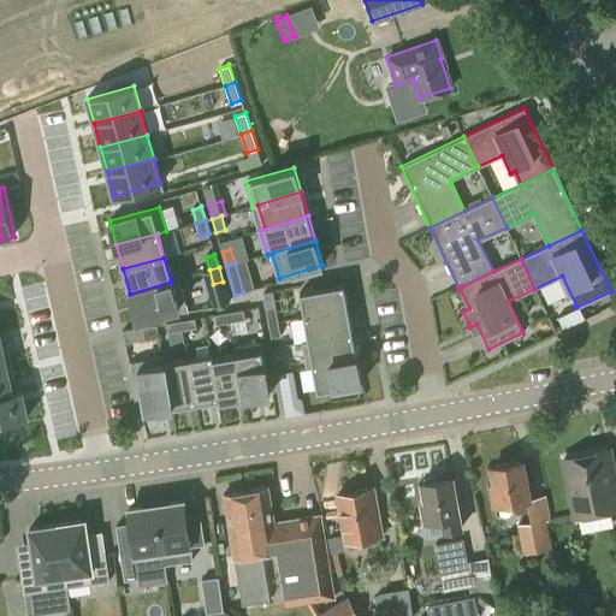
[(171,282),(130,294),(136,318),(185,303),(179,278),(171,280),(171,282)]
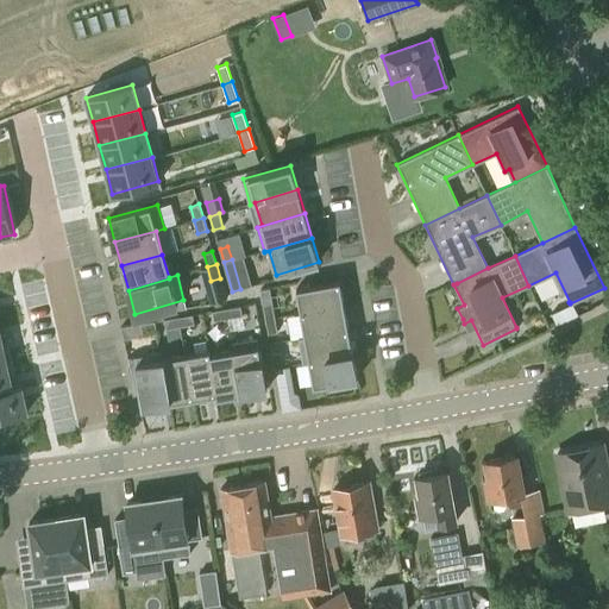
[(301,313),(345,306),(340,281),(296,288),(301,313)]
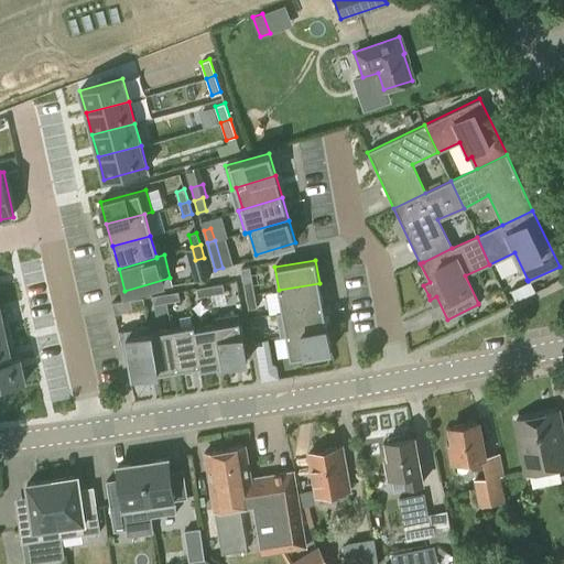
[(246,295),(255,294),(252,281),(243,282),(246,295)]
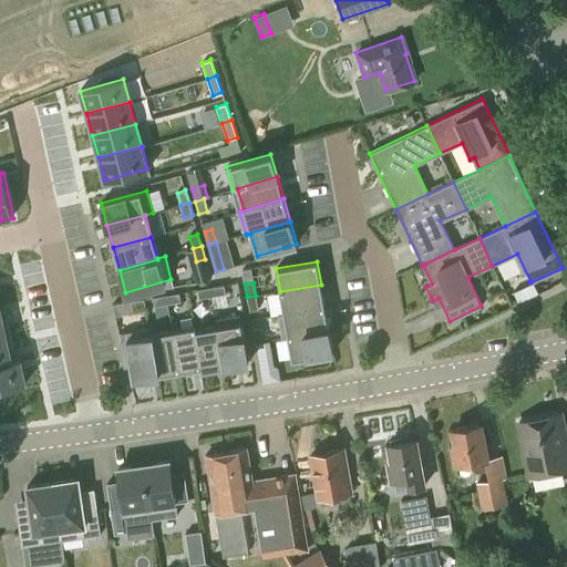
[(212,287),(213,296),(225,294),(224,285),(212,287)]
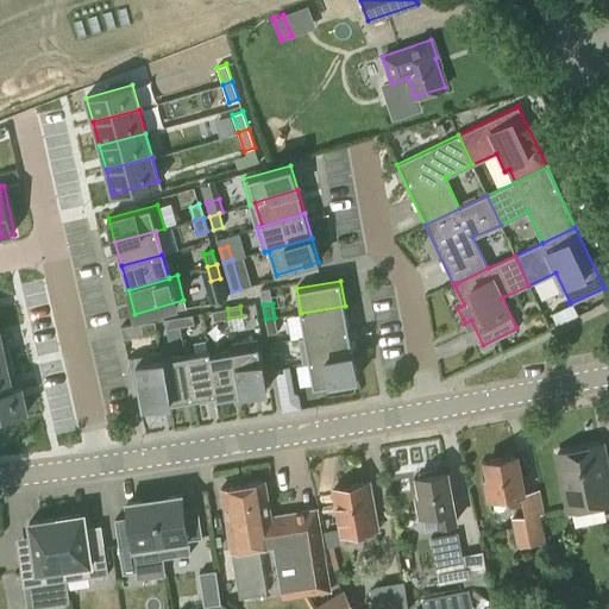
[(306,338),(349,330),(345,306),(301,313),(306,338)]
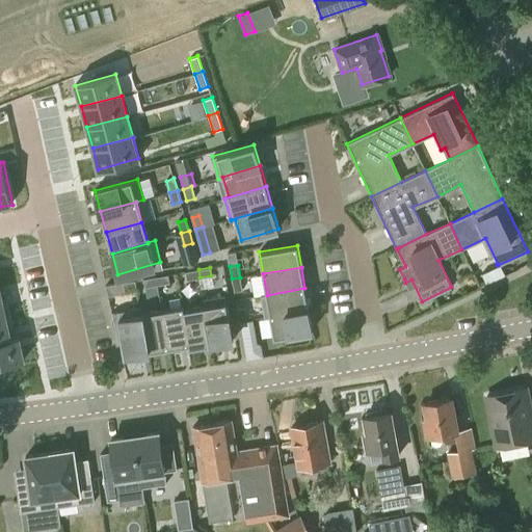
[(188,280),(200,277),(198,269),(186,271),(188,280)]
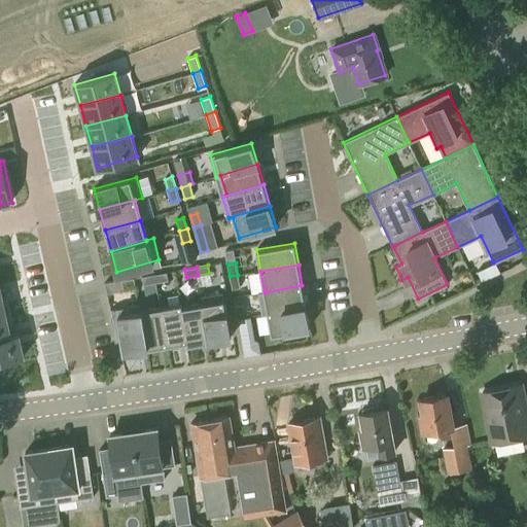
[(154,274),(156,282),(168,280),(167,272),(154,274)]
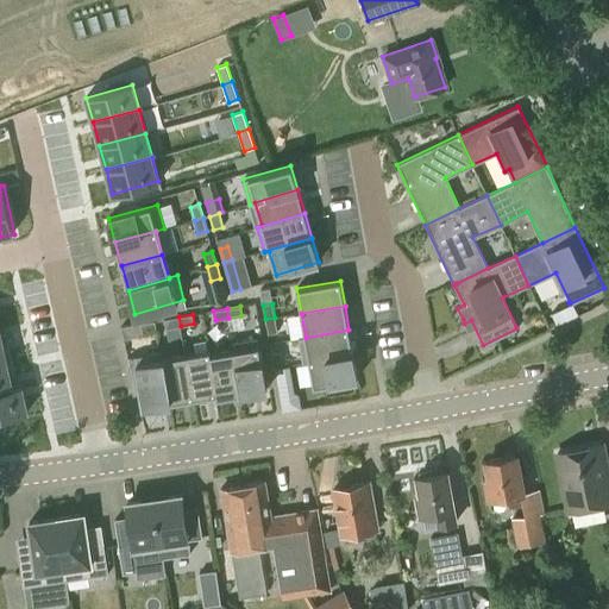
[(167,328),(181,326),(179,316),(165,319),(167,328)]
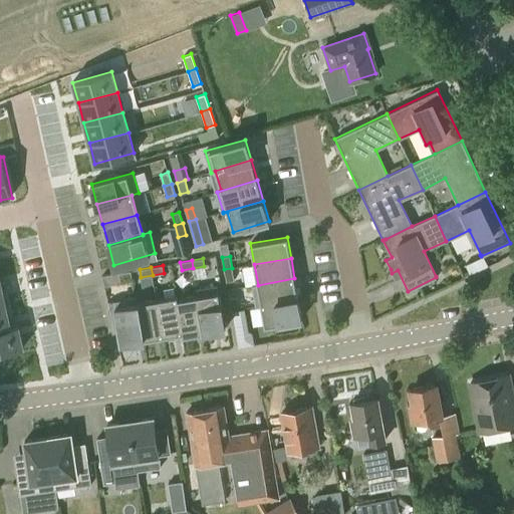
[(232,268),(224,269),(226,281),(234,280),(232,268)]
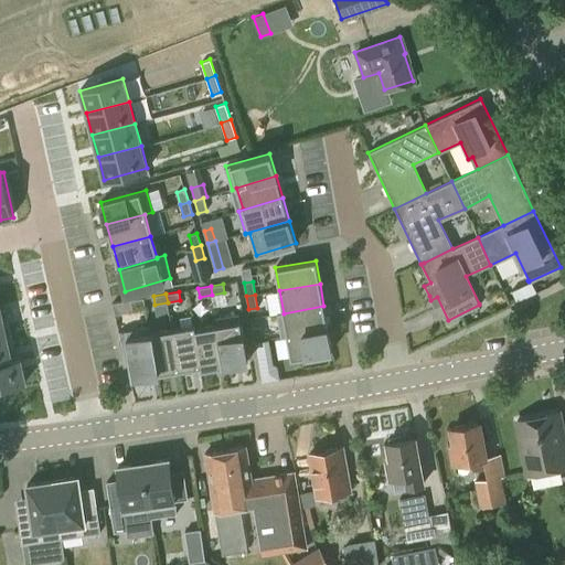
[(132,308),(145,306),(144,298),(131,300),(132,308)]
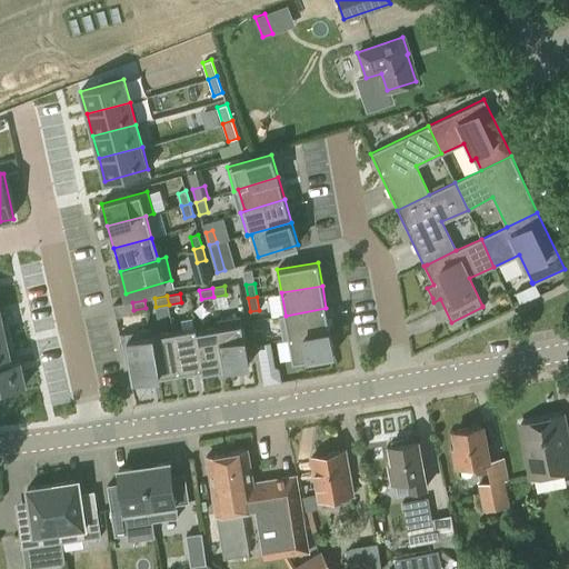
[(290,338),(330,330),(326,308),(286,316),(290,338)]
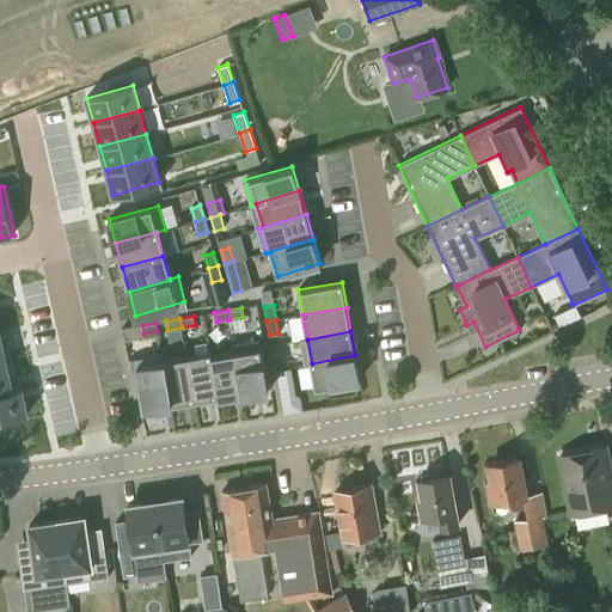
[(236,353),(243,395),(268,390),(261,348),(236,353)]
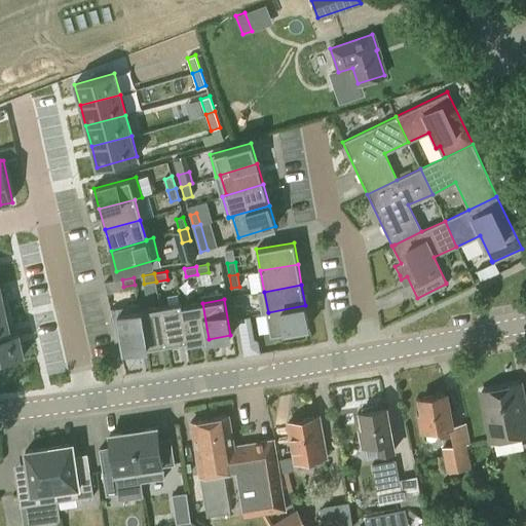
[(186,339),(181,306),(181,303),(159,306),(165,342),(186,339)]
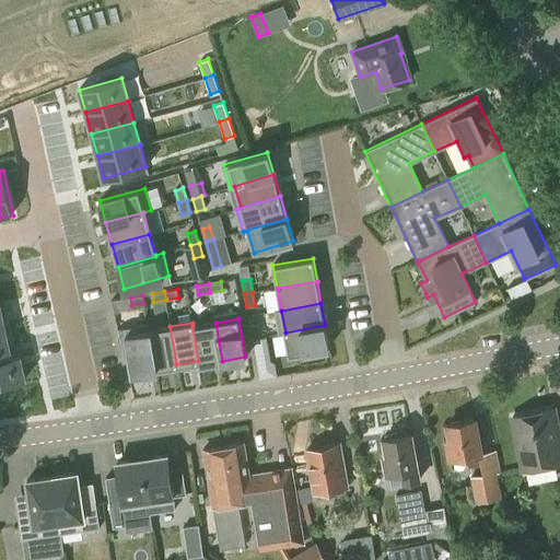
[(198,365),(222,361),(216,323),(193,326),(198,361),(198,365)]
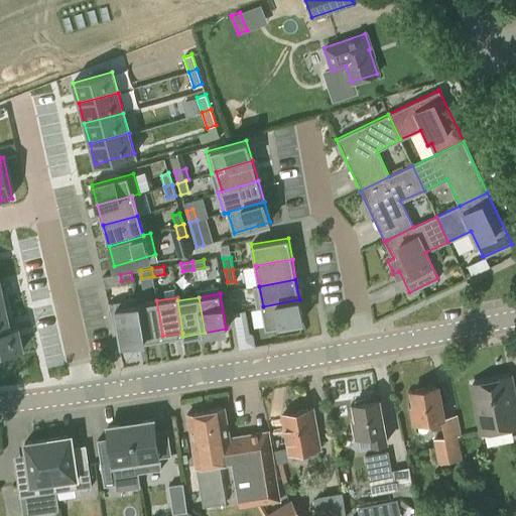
[(136,298),(110,303),(115,333),(120,333),(122,345),(144,342),(143,340),(137,304),(136,298)]
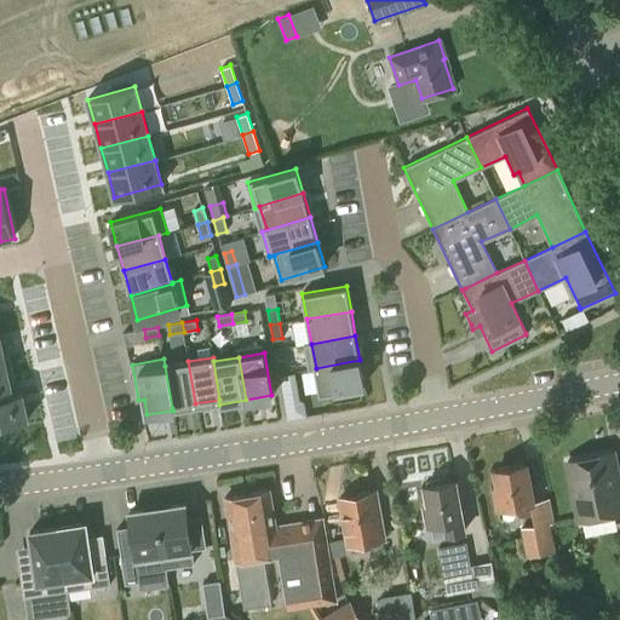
[(279,374),(288,372),(286,359),(276,360),(279,374)]
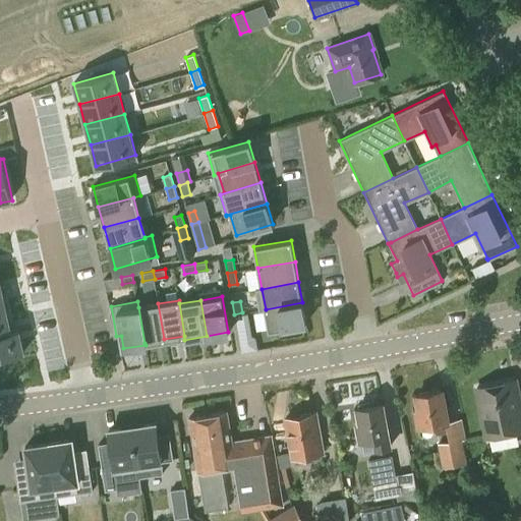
[(302,302),(266,309),(261,310),(265,333),(306,325),(302,302)]
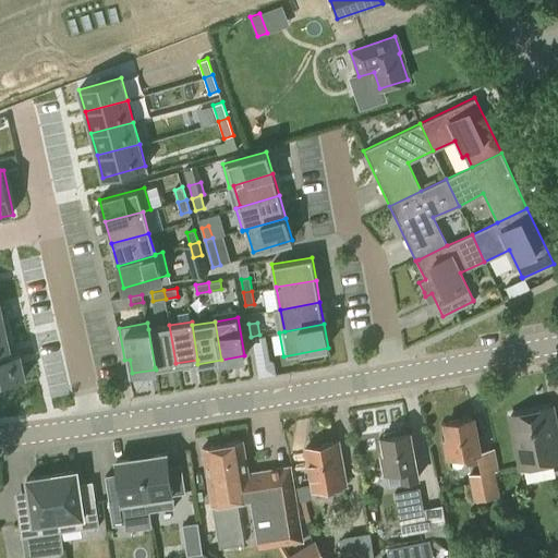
[(155,367),(176,363),(169,325),(148,329),(155,367)]
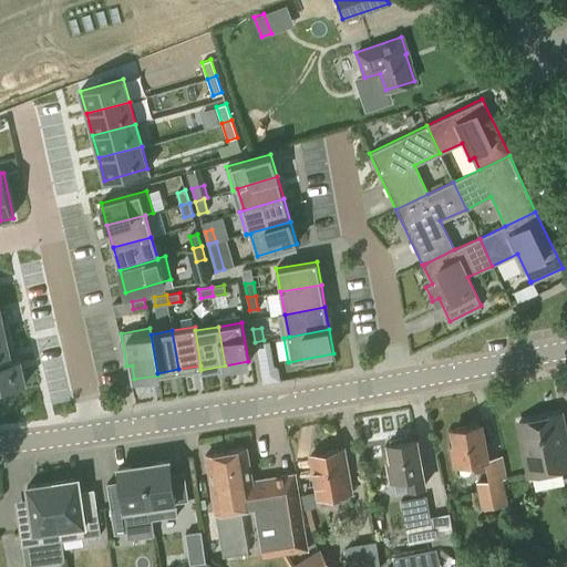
[(0,364),(11,362),(7,340),(0,340),(0,364)]
